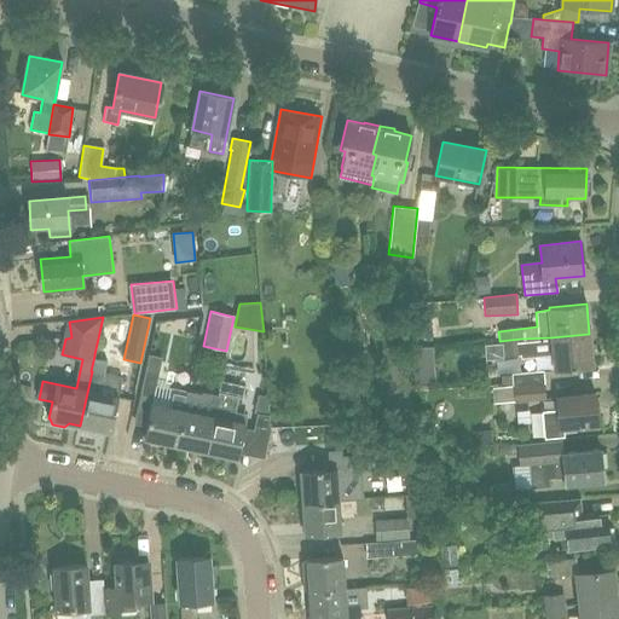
[(238,366),(260,368),(260,334),(238,334),(238,366)]
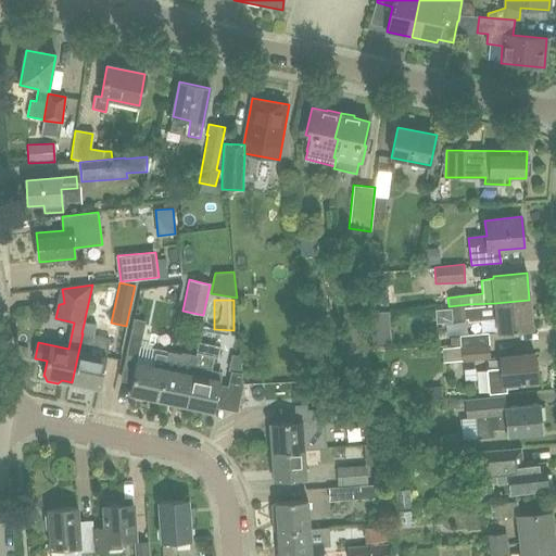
[(496,319),(497,332),(532,329),(529,300),(495,303),(468,304),(469,307),(470,318),(468,318),(468,323),(496,319)]
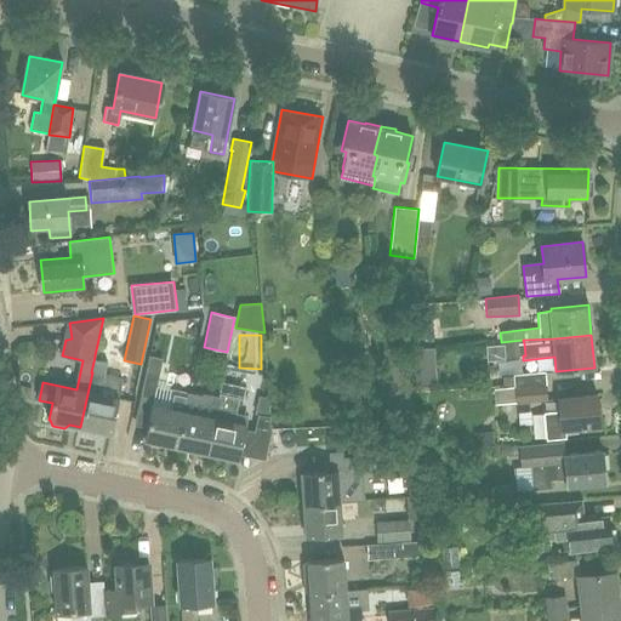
[(523,340),(501,342),(501,345),(503,358),(523,355),(525,355),(524,343),(523,340)]
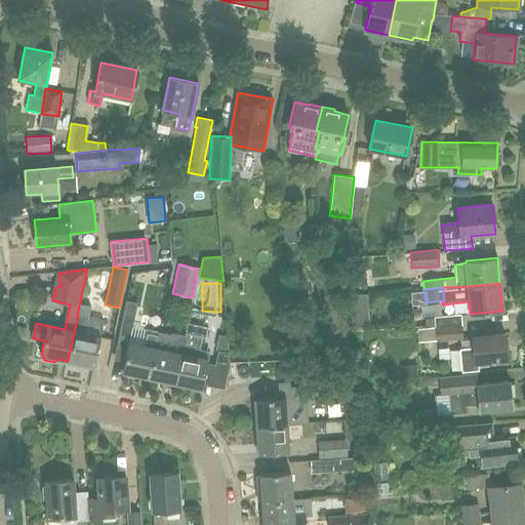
[(354,296),(356,322),(372,321),(370,295),(354,296)]
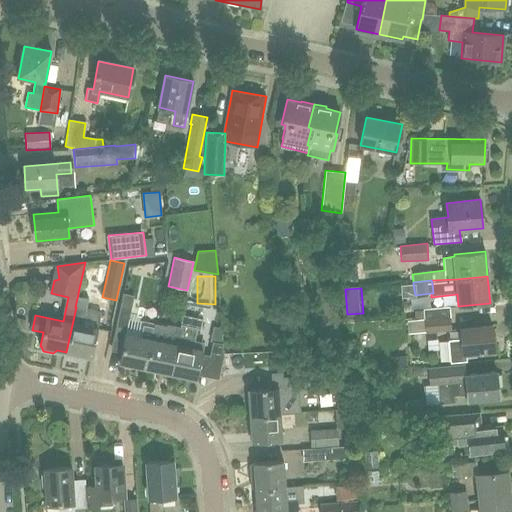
[(126,329),(133,296),(122,293),(115,327),(126,329)]
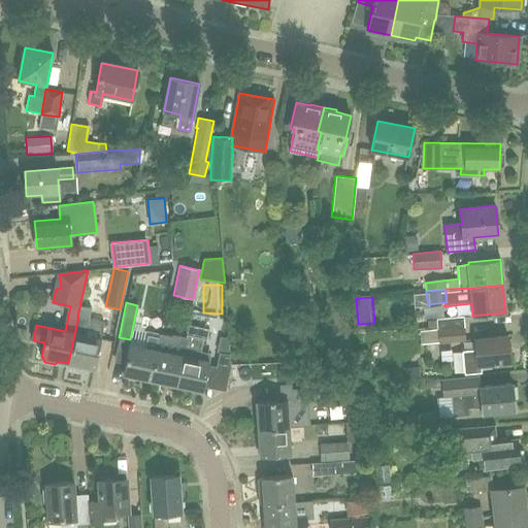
[(80,318),(108,321),(109,309),(83,305),(80,318)]
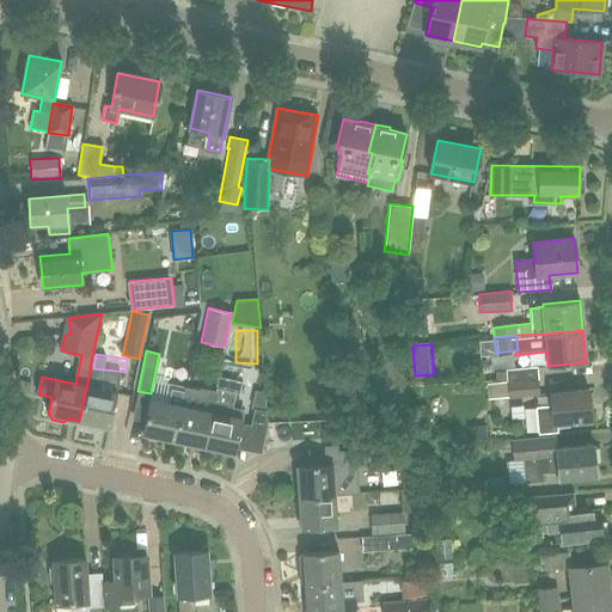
[(91,367),(79,421),(80,421),(83,426),(95,428),(99,424),(110,427),(121,374),(91,367)]
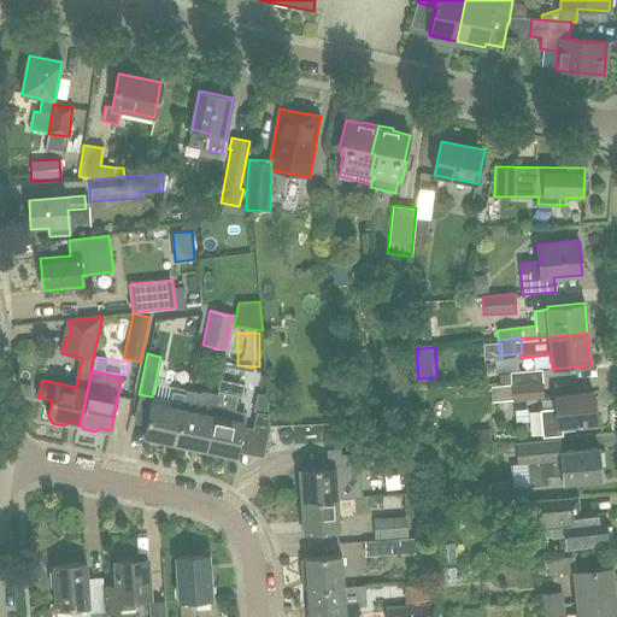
[(510,382),(541,381),(541,370),(509,372),(510,382)]
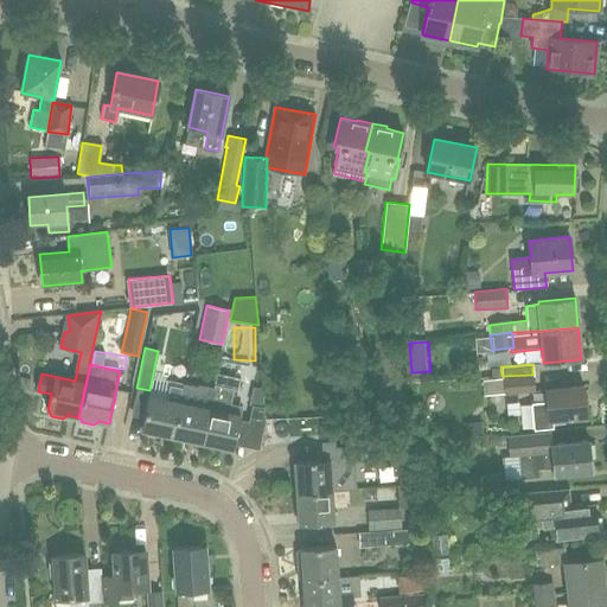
[(204,442),(234,449),(242,415),(241,415),(243,406),(230,403),(234,389),(237,389),(240,377),(216,371),(212,387),(216,388),(208,421),(204,442)]
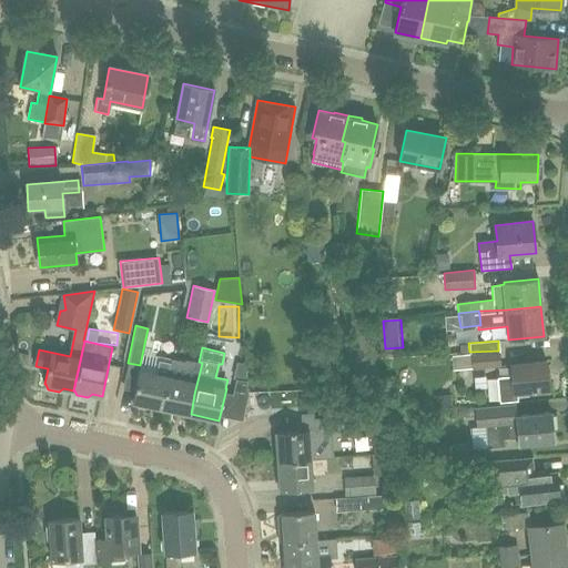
[(498,351),(469,352),(469,354),(452,356),(454,371),(500,367),(498,351)]
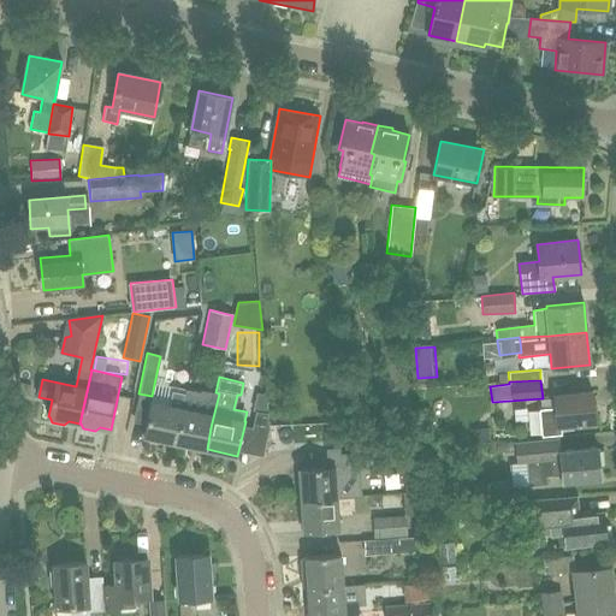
[(175,443),(207,449),(211,427),(219,394),(215,392),(201,390),(201,391),(185,388),(184,394),(185,394),(176,440),(175,443)]
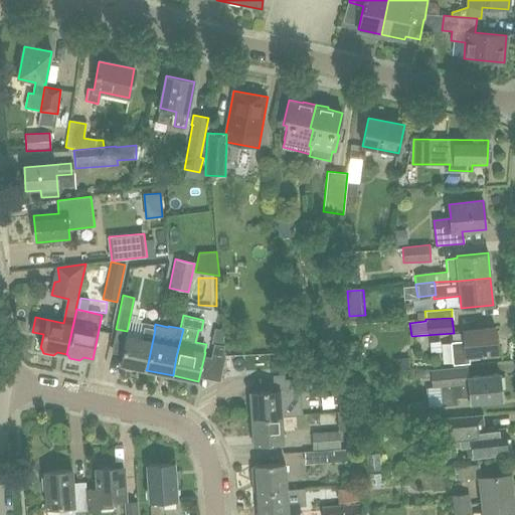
[(141,339),(127,336),(121,365),(146,370),(147,368),(155,329),(154,329),(143,327),(141,339)]
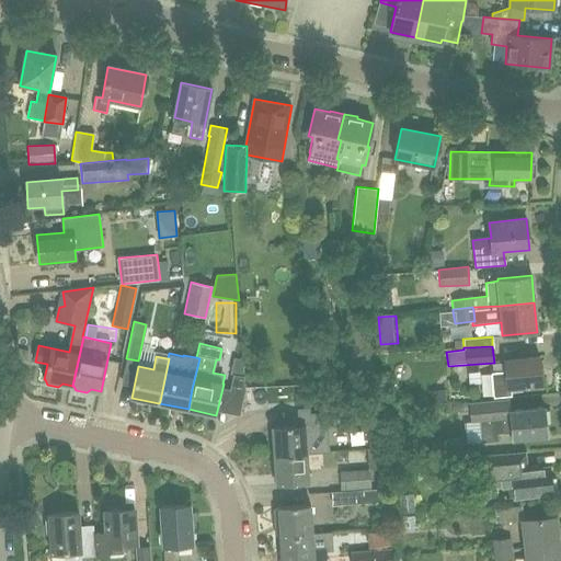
[(493,398),(511,396),(510,388),(542,385),(539,356),(504,361),(505,371),(491,374),(493,398)]
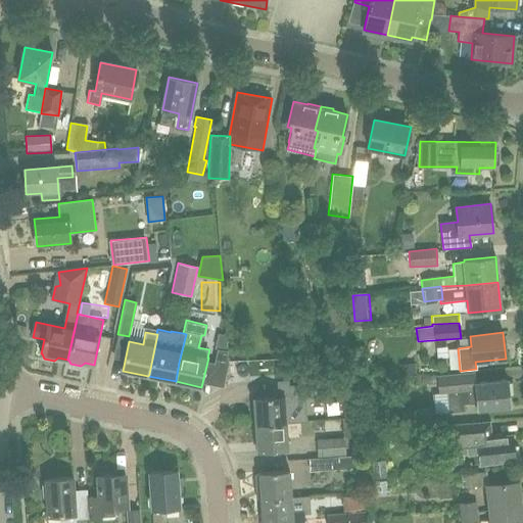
[(229,366),(228,354),(228,351),(227,335),(219,334),(215,348),(219,349),(216,363),(215,364),(228,366),(229,366)]
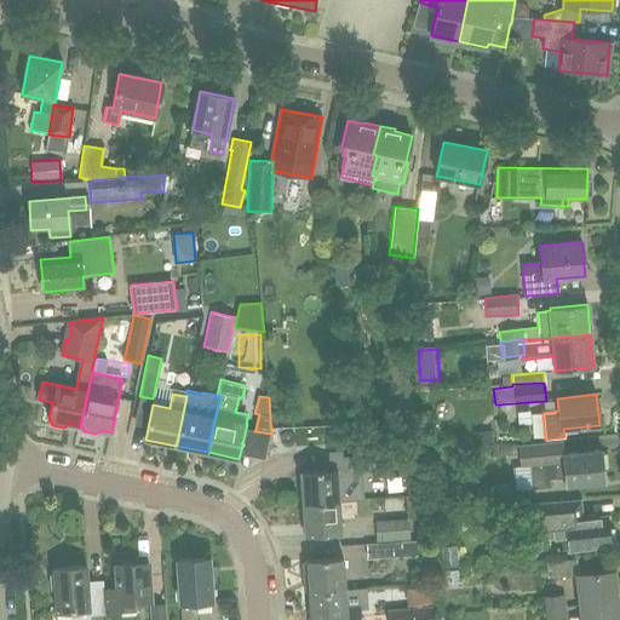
[(520,468),(530,466),(533,488),(549,487),(549,480),(566,477),(567,486),(604,482),(602,451),(563,455),(562,442),(517,447),(520,468)]
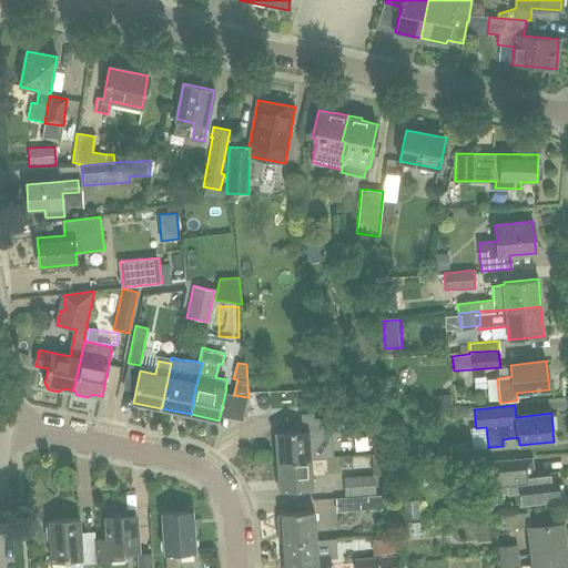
[(279,463),(312,460),(330,459),(328,446),(326,447),(326,434),(350,433),(348,416),(314,418),(314,413),(286,415),(287,432),(275,433),(279,463)]
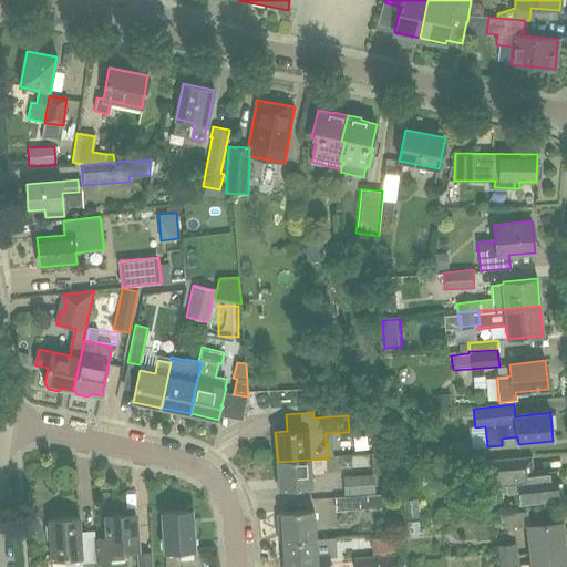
[(373,474),(373,476),(388,474),(385,453),(370,454),(371,474),(373,474)]
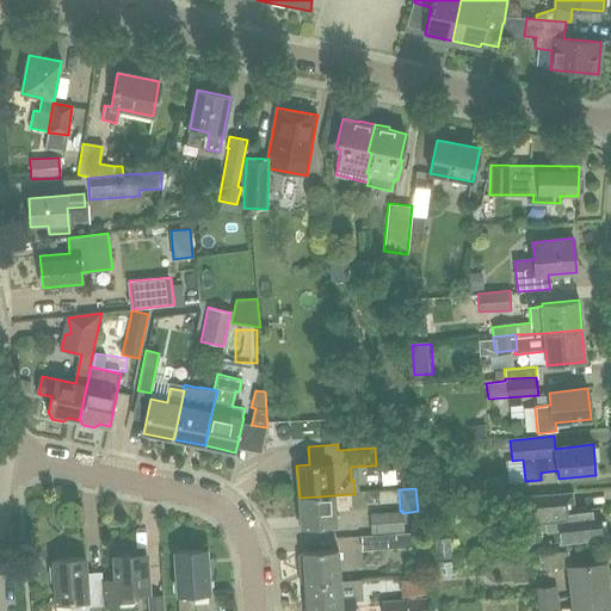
[(560,528),(561,543),(603,538),(599,510),(584,512),(584,508),(573,510),(571,492),(522,498),(525,531),(560,528)]
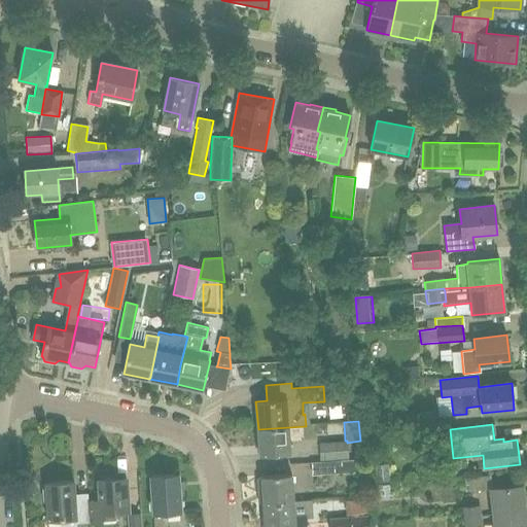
[(289,427),(258,429),(260,456),(291,454),(289,427)]
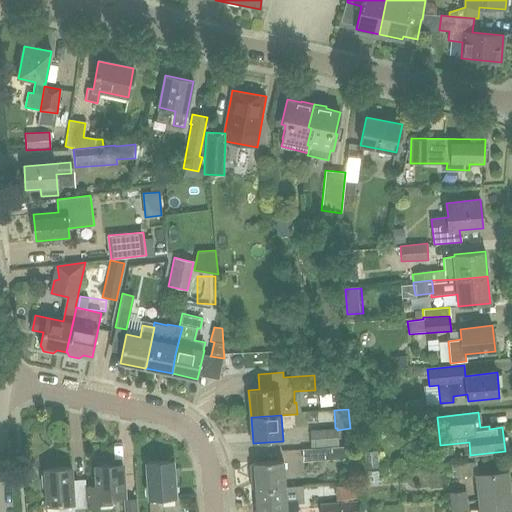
[(337,428),(335,428),(309,431),(310,449),(338,447),(337,430),(337,428)]
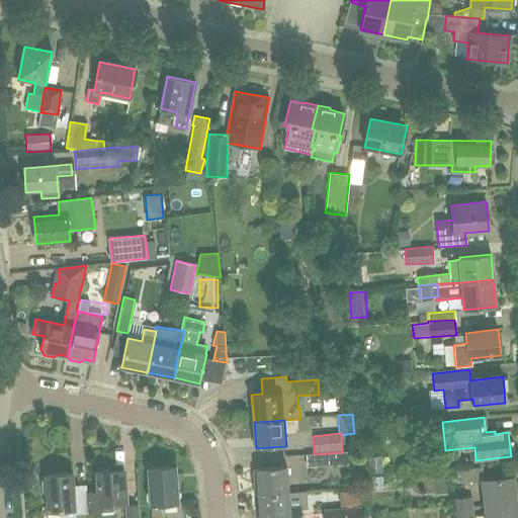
[(342,452),(314,454),(306,454),(306,467),(355,464),(354,451),(342,452)]
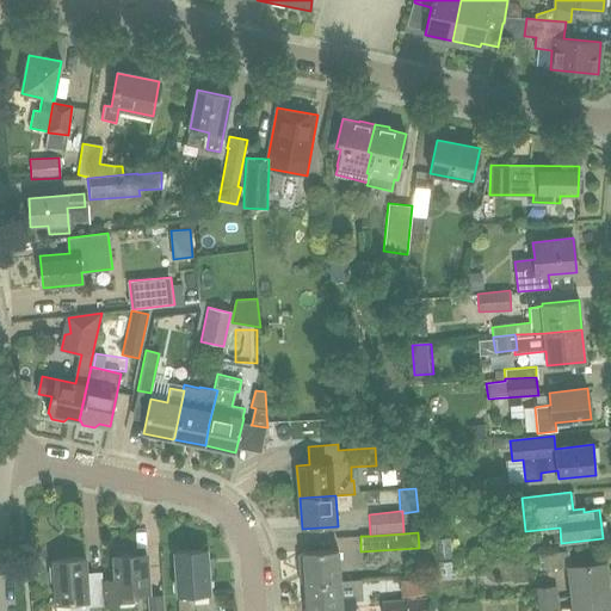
[(193,610),(192,594),(211,593),(209,550),(177,553),(179,596),(177,596),(177,610),(193,610)]
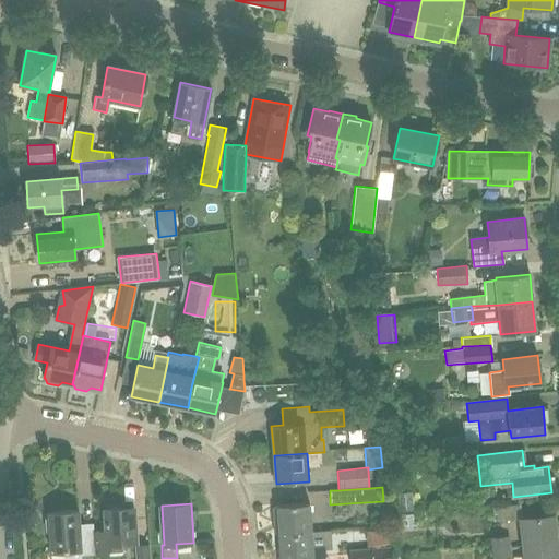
[(281,535),(313,533),(310,503),(277,507),(273,510),(275,533),(280,533),(281,535)]
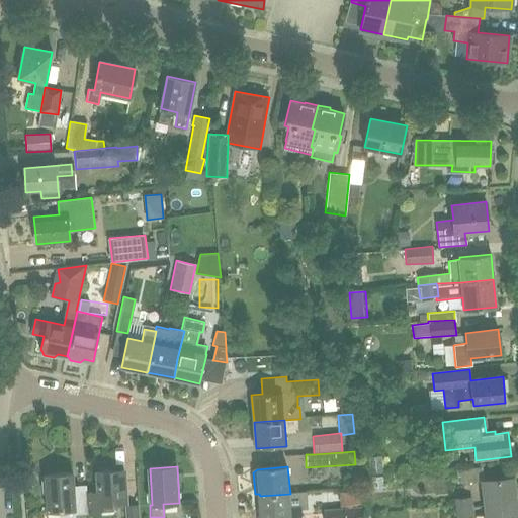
[(486,507),(517,503),(514,477),(483,480),(482,467),(456,469),(457,484),(483,482),(486,507)]
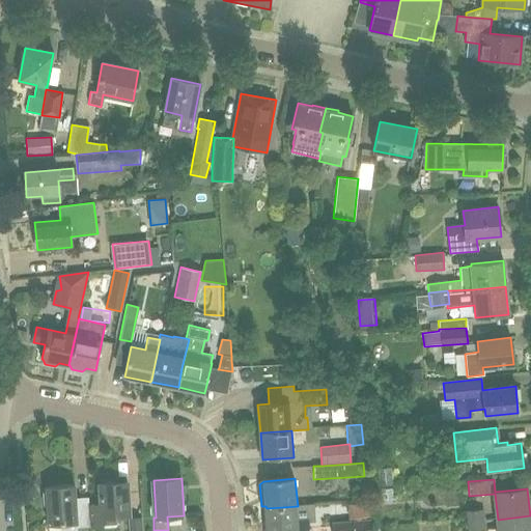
[(114,527),(115,525),(116,525),(116,515),(130,515),(129,482),(101,483),(102,504),(89,505),(90,526),(103,526),(103,527),(114,527)]
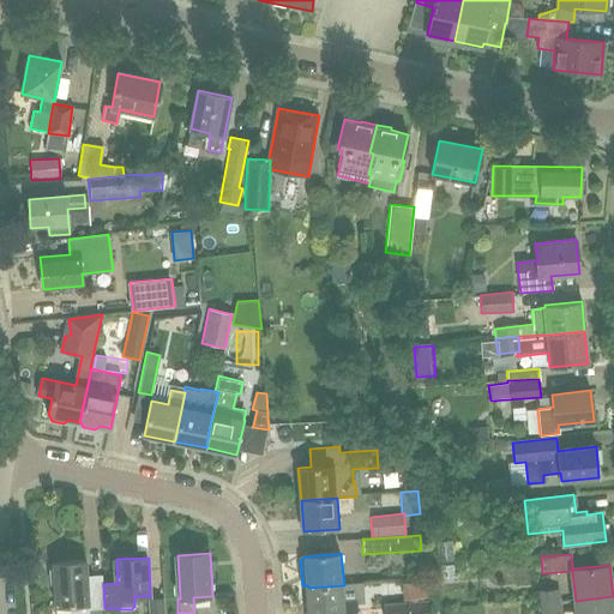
[(90,613),(88,560),(53,563),(56,606),(68,606),(68,613),(90,613)]
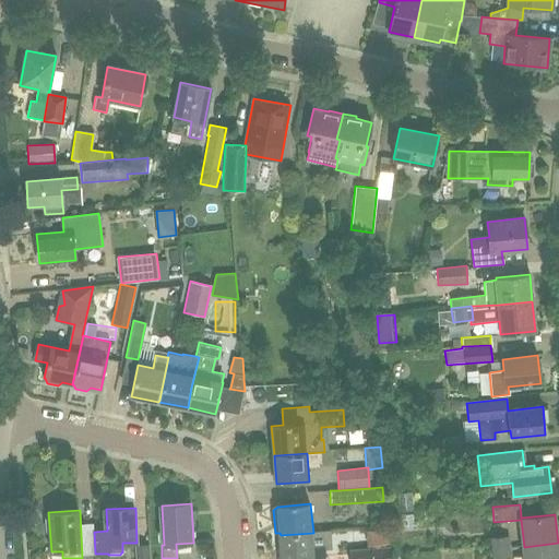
[(313,533),(281,535),(282,558),(325,558),(324,545),(314,546),(313,533)]
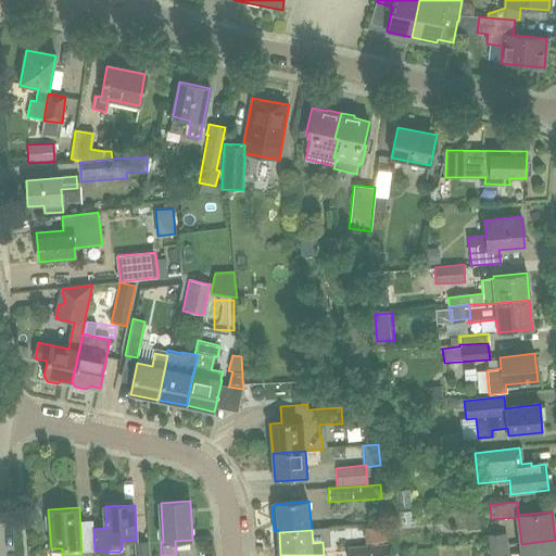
[(487,547),(508,545),(507,533),(490,535),(490,541),(485,541),(487,547)]
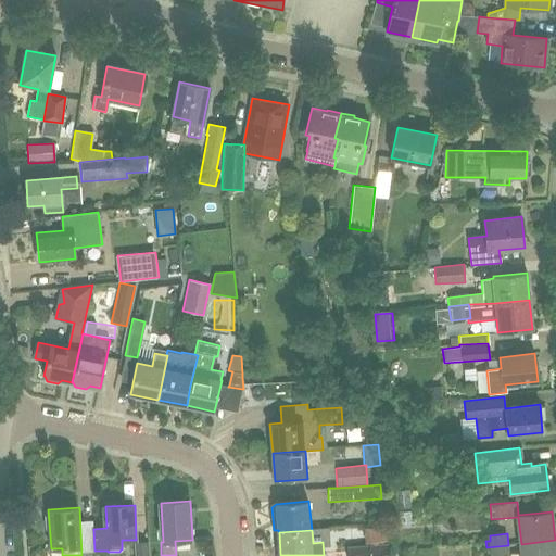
[(555,555),(555,548),(555,540),(521,544),(521,555),(555,555)]
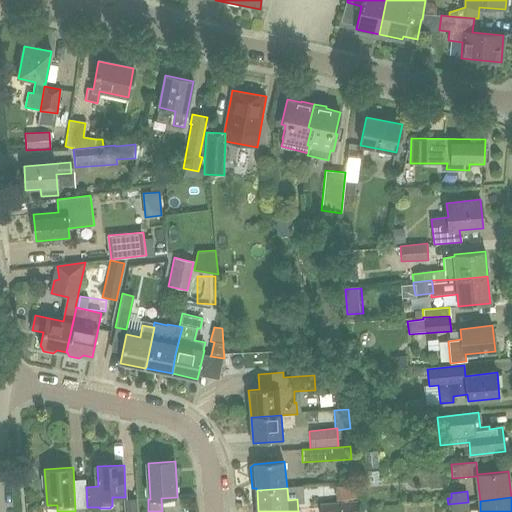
[(136,511),(136,499),(123,500),(123,511),(136,511)]
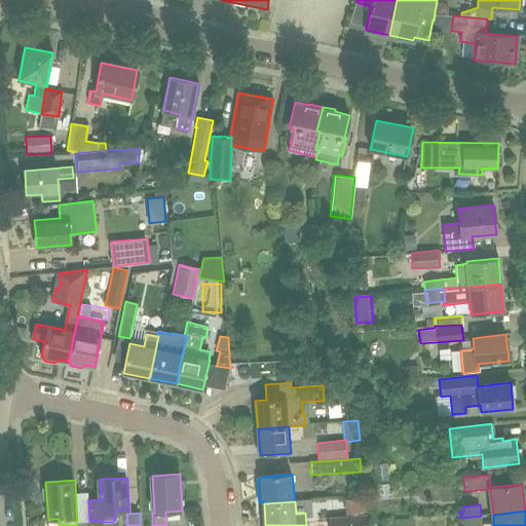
[(328,525),(367,525),(366,515),(328,518),(328,525)]
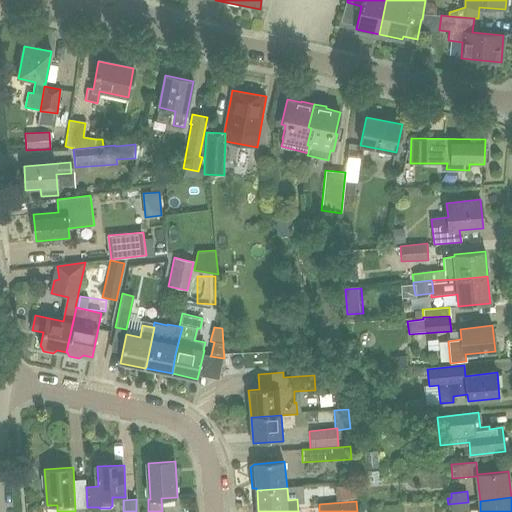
[(468,502),(448,504),(449,510),(453,510),(453,511),(468,511),(470,511),(468,502)]
